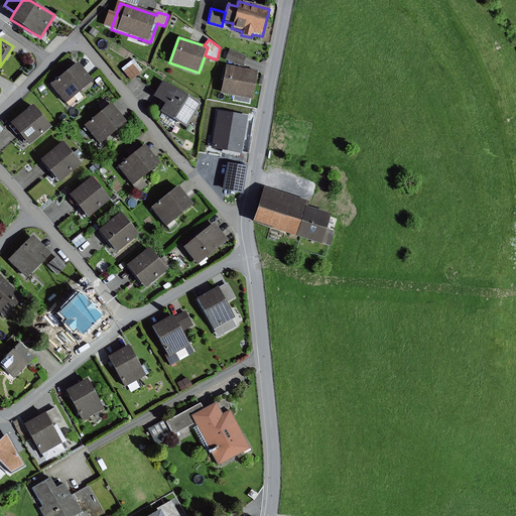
[(245,56),(230,50),(226,59),(242,66),(244,60),(245,56)]
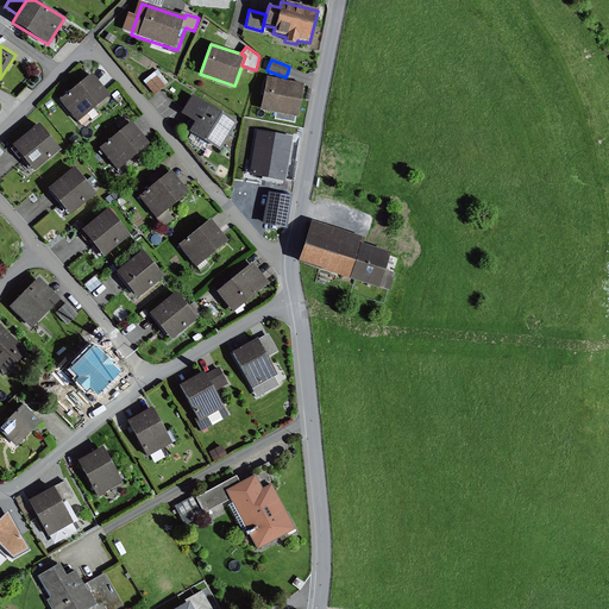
[(158,70),(144,81),(155,94),(169,83),(158,70)]
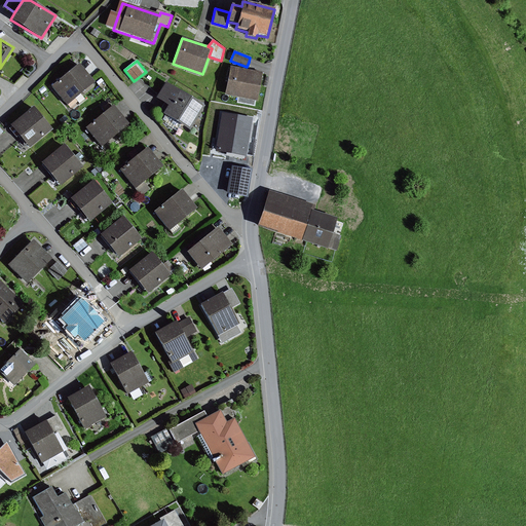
[(78,65),(51,87),(67,105),(94,82),(78,65)]
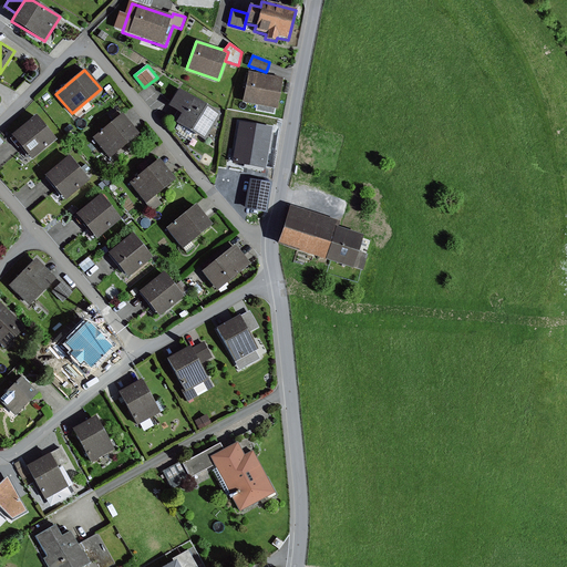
[(282,79),(248,72),(243,103),(278,109),(282,79)]
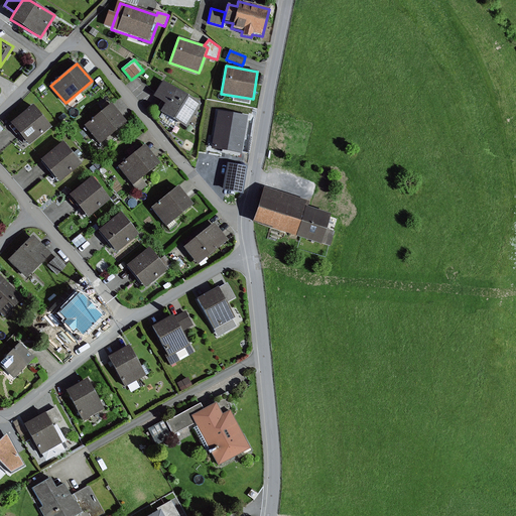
[(202,105),(163,81),(153,96),(165,104),(159,112),(186,128),(202,105)]
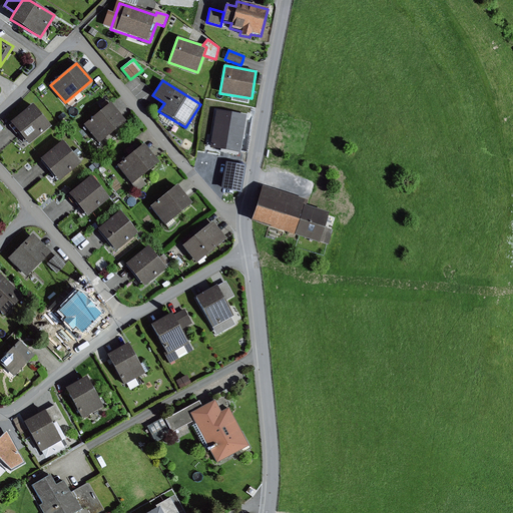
[(110,103),(83,125),(98,143),(125,121),(110,103)]
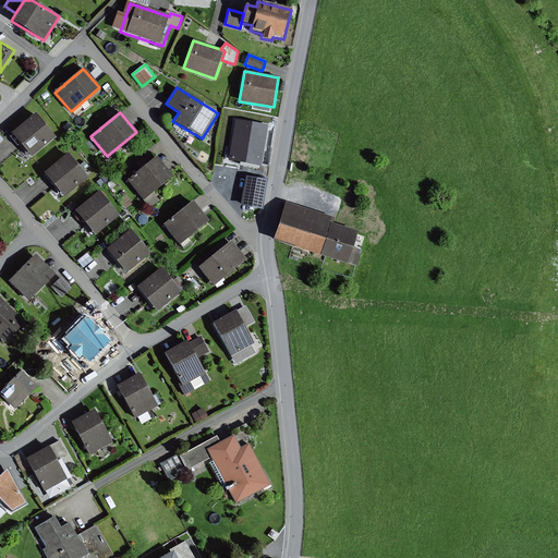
[(35,113),(11,134),(32,158),(56,137),(35,113)]
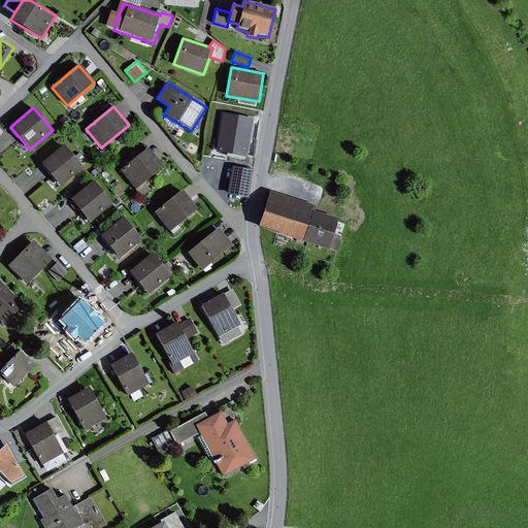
[(65,145),(42,164),(61,188),(84,169),(65,145)]
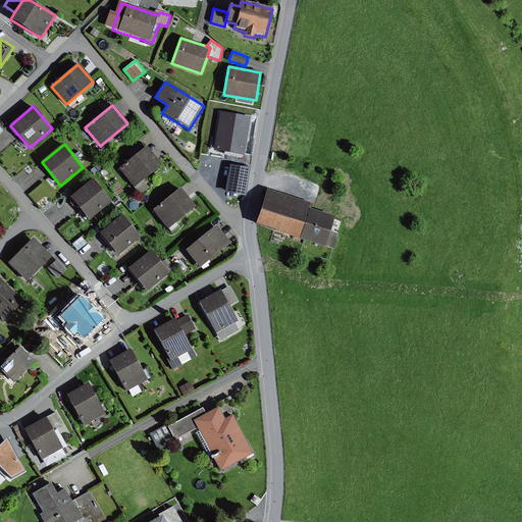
[(145,147),(118,169),(134,188),(143,180),(161,165),(145,147)]
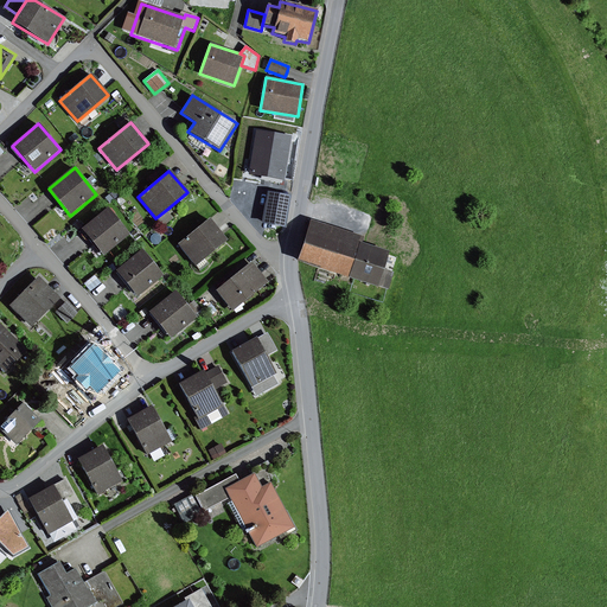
[(291,197),(269,192),(262,223),(283,228),(291,197)]
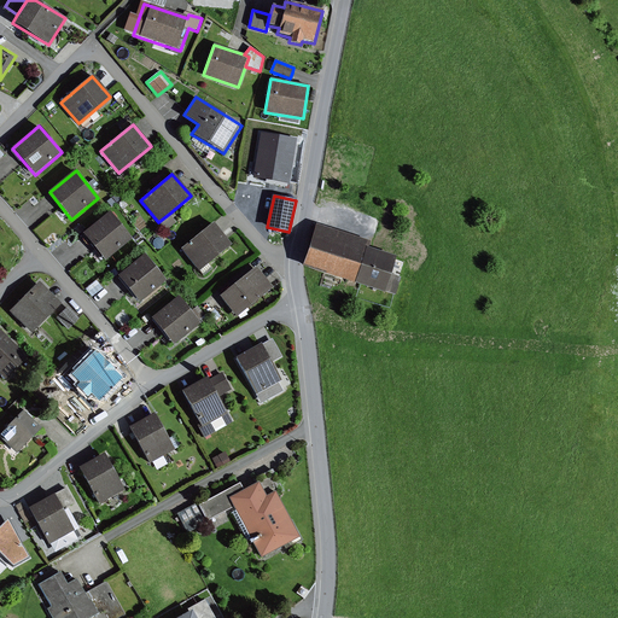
[(110,213),(82,234),(104,262),(132,240),(110,213)]
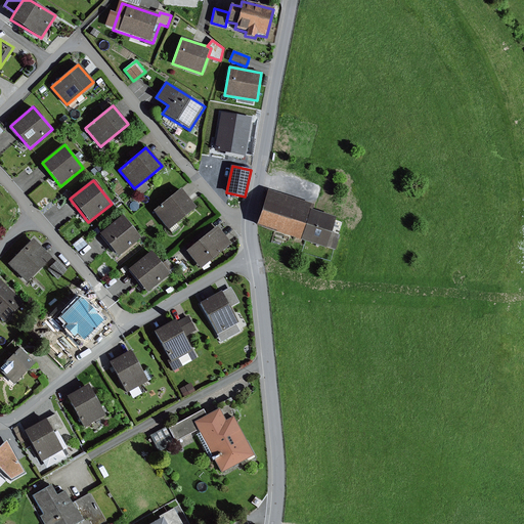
[(149,188),(143,181),(134,188),(140,195),(149,188)]
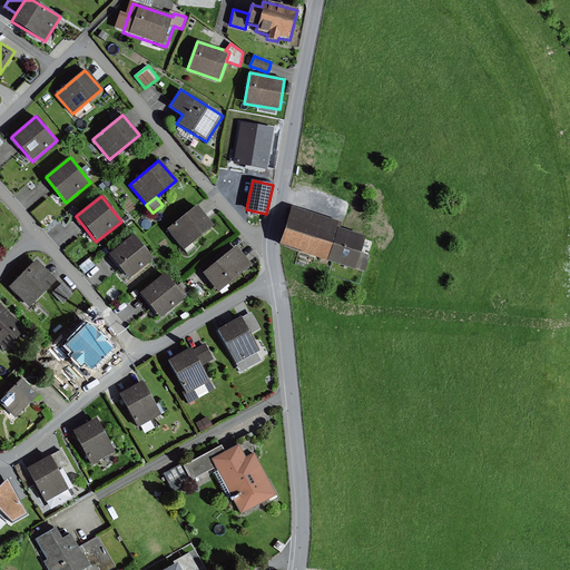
[(196,206),(167,231),(184,251),(213,226),(196,206)]
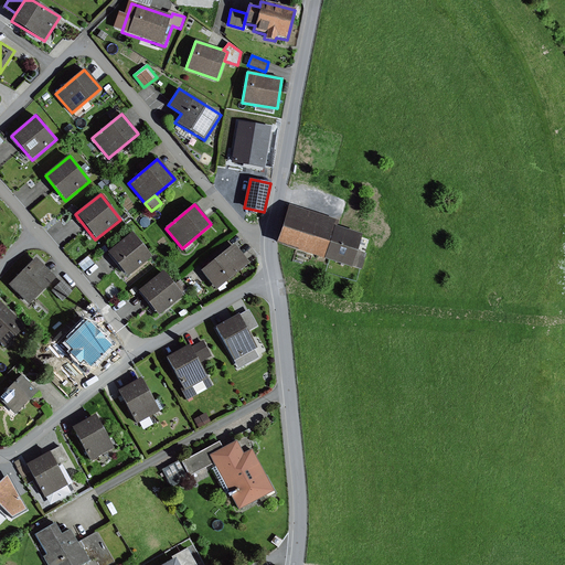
[(336,221),(289,205),(277,243),(323,258),(334,225),(336,221)]
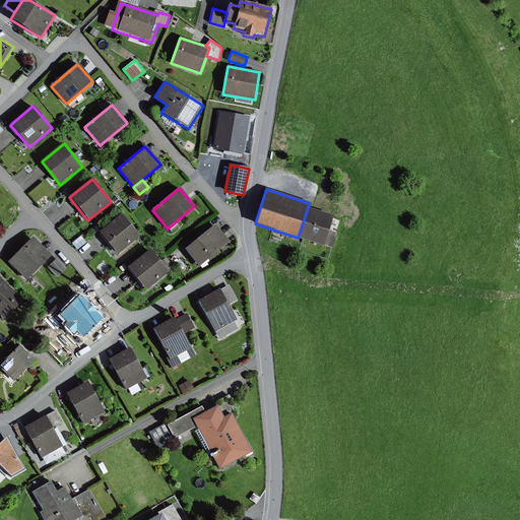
[(333,215),(308,207),(298,238),(324,247),(333,215)]
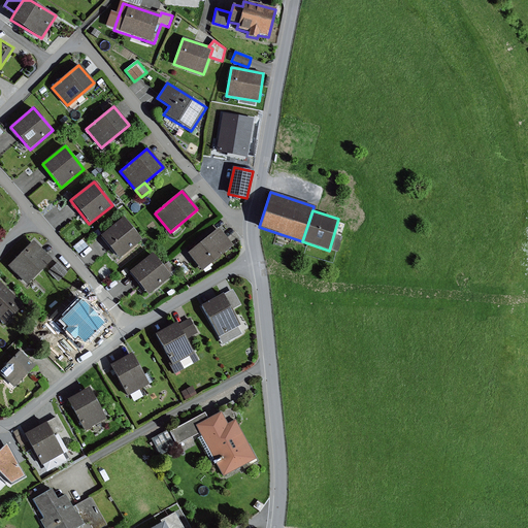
[(123,218),(100,236),(120,260),(142,241),(123,218)]
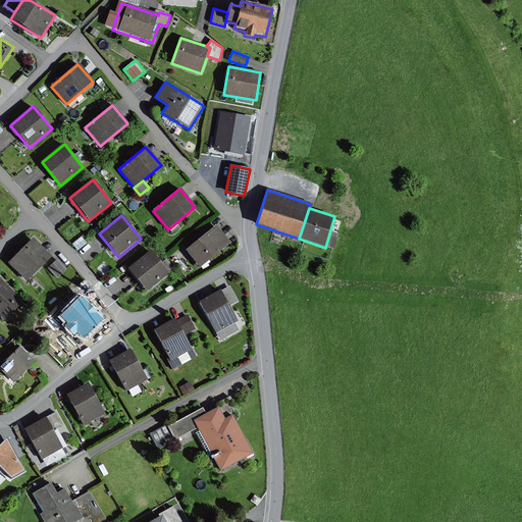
[(215,225),(186,251),(200,268),(230,243),(215,225)]
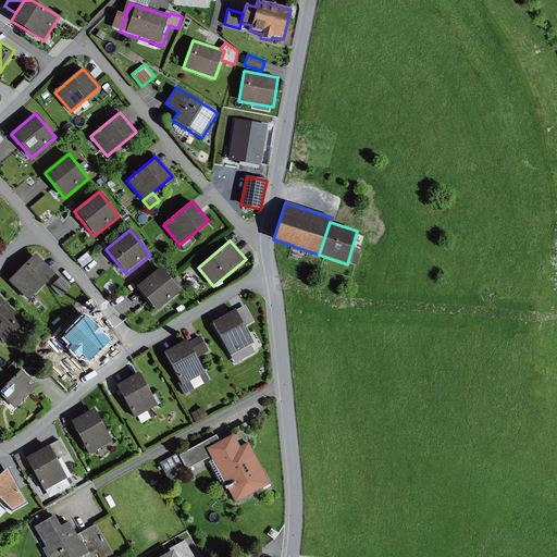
[(36,256),(10,280),(27,299),(54,274),(36,256)]
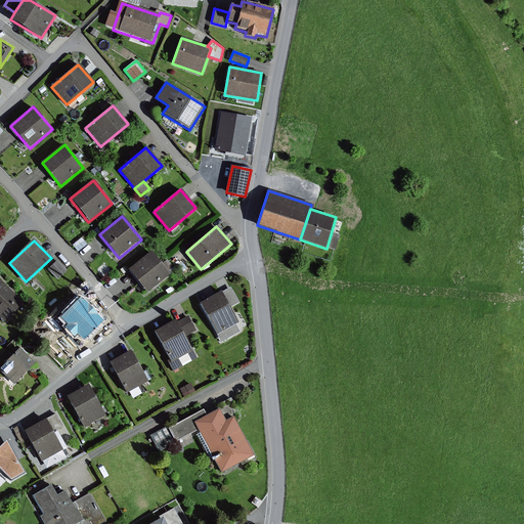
[(151,252),(129,269),(146,292),(169,274),(151,252)]
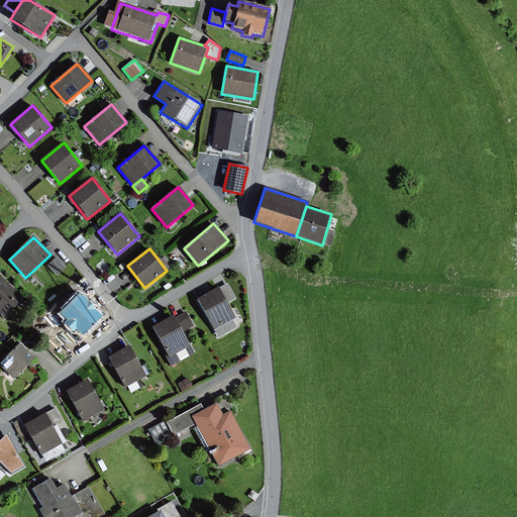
[(57,257),(47,267),(57,276),(65,268),(57,257)]
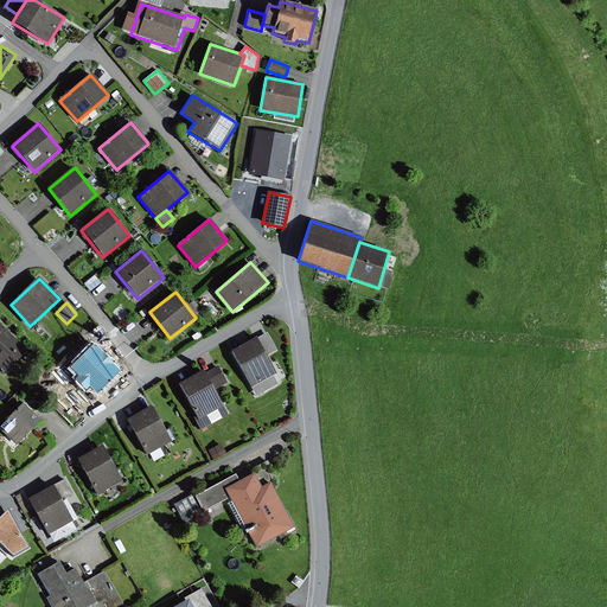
[(1,325),(0,325),(0,370),(4,375),(26,352),(1,325)]
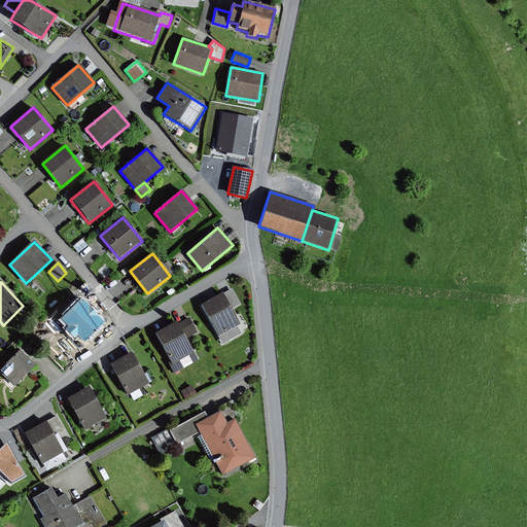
[(232,288),(222,293),(231,309),(240,304),(232,288)]
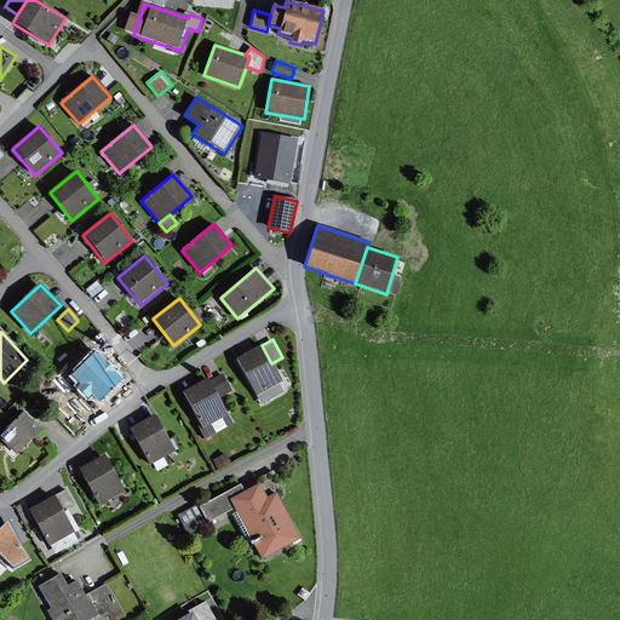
[(262,345),(236,360),(257,396),(279,384),(282,383),(271,363),(262,345)]
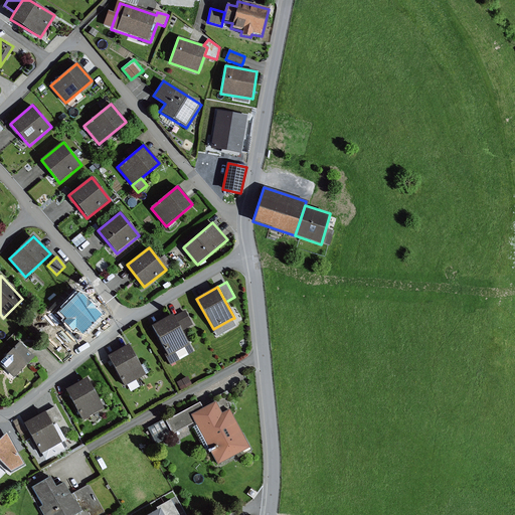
[(80,297),(64,313),(83,332),(100,316),(80,297)]
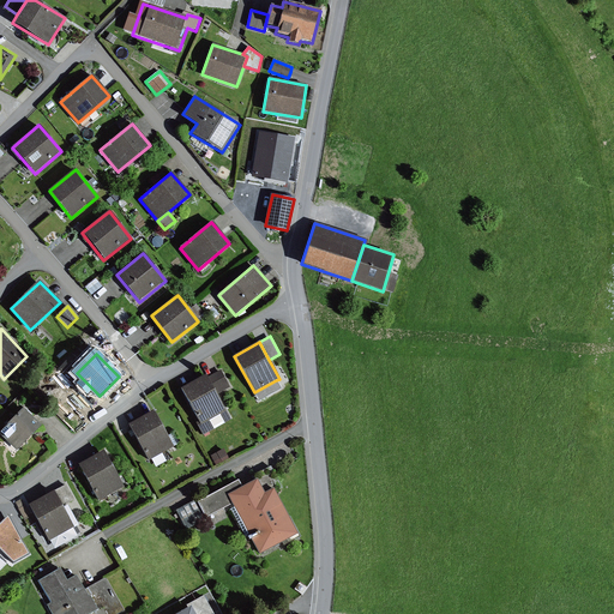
[(221,369),(206,378),(216,395),(230,387),(221,369)]
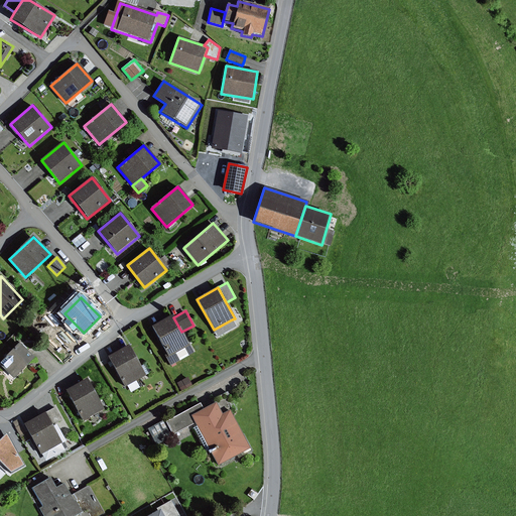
[(172,315),(151,328),(166,354),(164,355),(170,366),(194,353),(181,332),(173,317),(172,315)]
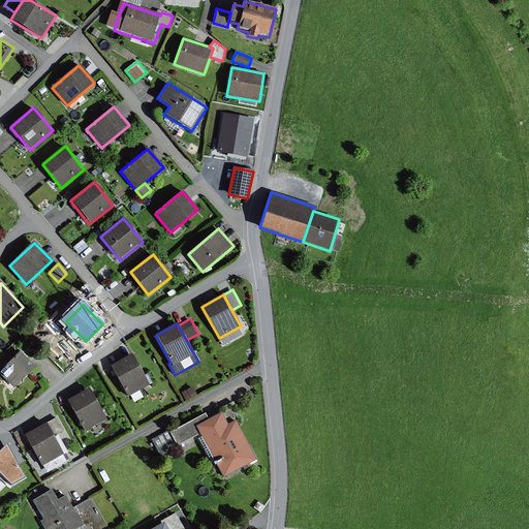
[(238,328),(219,338),(223,346),(242,336),(238,328)]
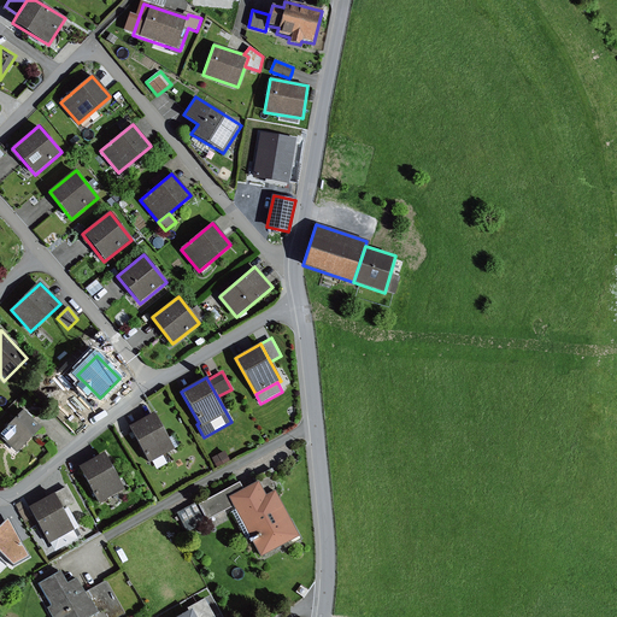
[(41,428),(23,411),(0,434),(0,435),(17,452),(41,428)]
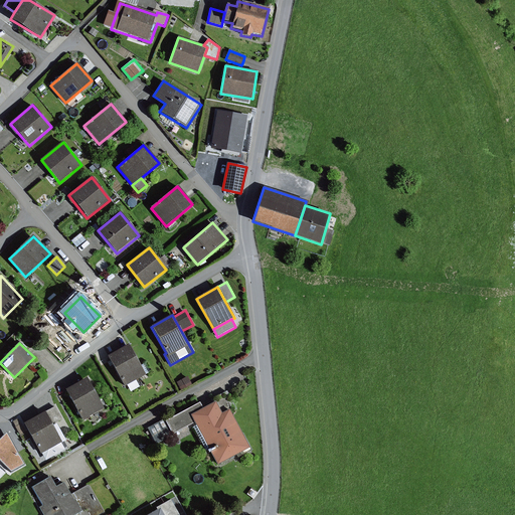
[(129,345),(108,356),(125,387),(145,375),(129,345)]
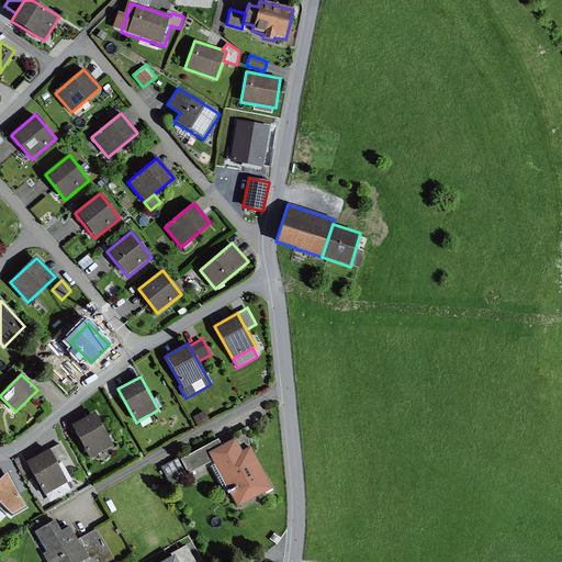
[(205,412),(193,418),(198,426),(210,420),(205,412)]
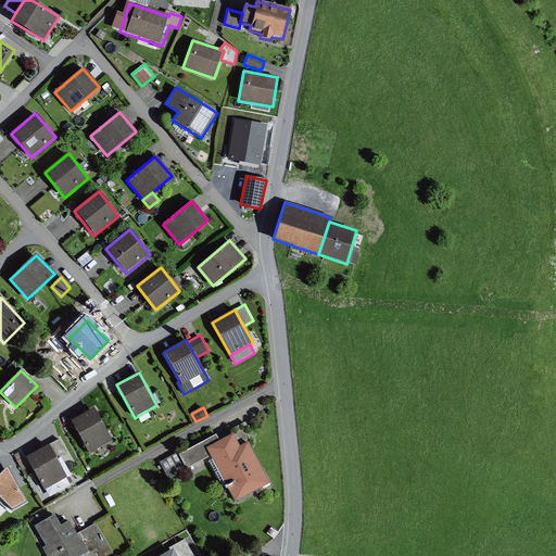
[(95,409),(72,421),(90,455),(113,443),(95,409)]
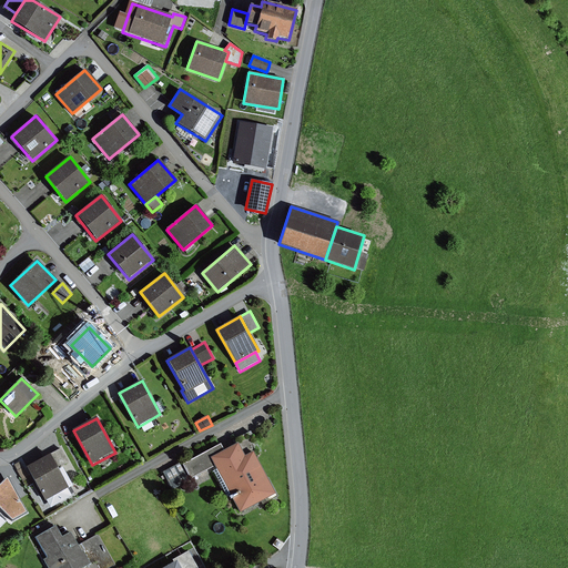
[(220,444),(182,464),(191,479),(214,466),(240,513),(274,494),(253,454),(261,450),(251,432),(222,447),(220,444)]
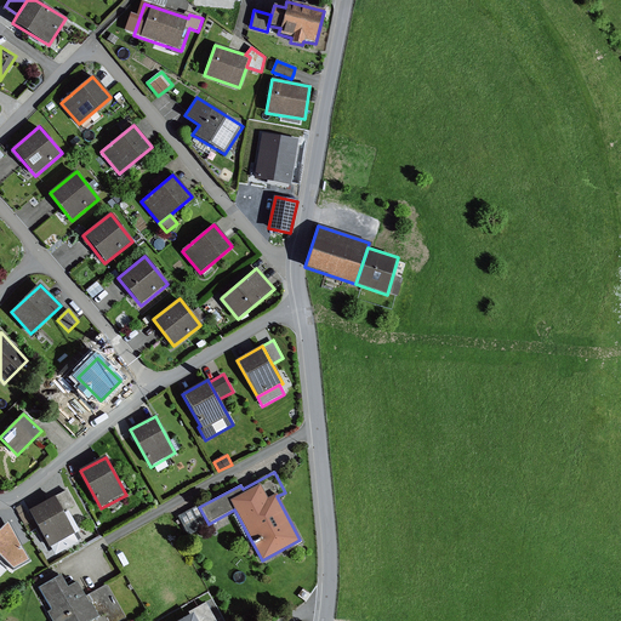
[(67,491),(55,497),(63,512),(74,506),(67,491)]
